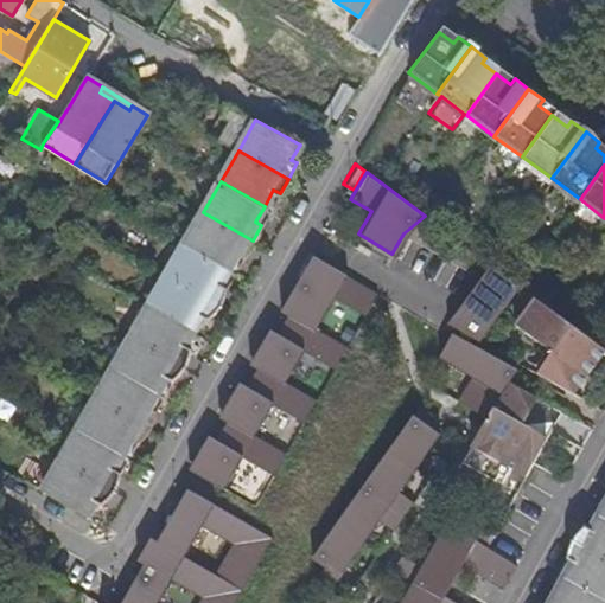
[(203,212),(185,243),(229,268),(239,251),(244,255),(253,241),(203,212)]
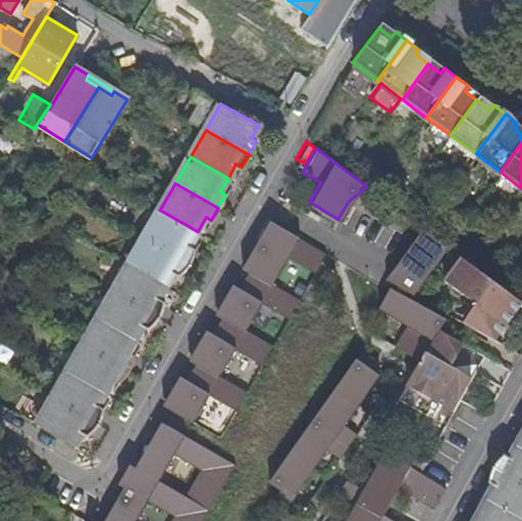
[(319,208),(309,202),(305,208),(316,214),(319,208)]
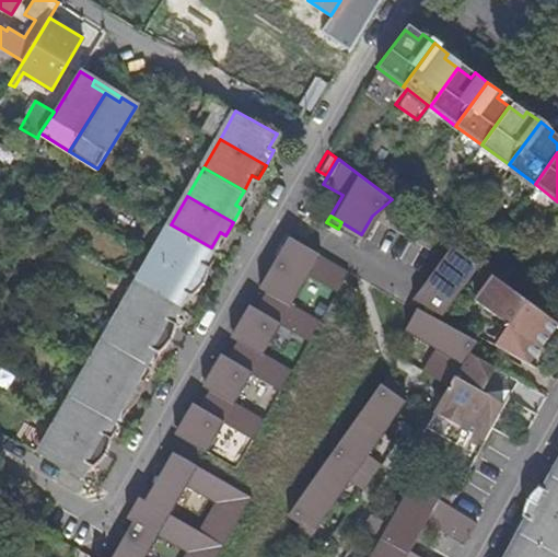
[(171,224),(154,253),(200,279),(208,265),(202,263),(211,247),(171,224)]
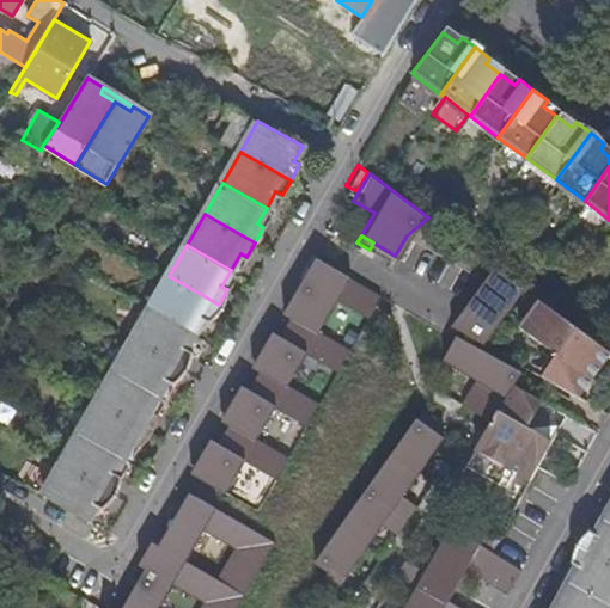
[(211,435),(191,470),(225,489),(244,455),(276,473),(290,449),(257,431),(275,400),(306,418),(319,395),(288,378),(306,347),(337,364),(349,342),(318,324),(336,293),(367,311),(380,288),(315,251),(282,309),(288,313),(279,331),(272,327),(251,363),(258,367),(248,385),(242,381),(221,417),(227,421),(218,438),(211,435)]
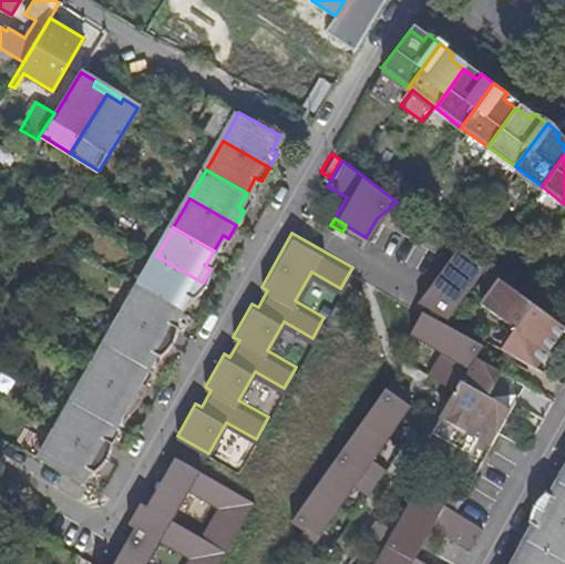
[(449,321),(476,265),(447,249),(418,306),(449,321)]
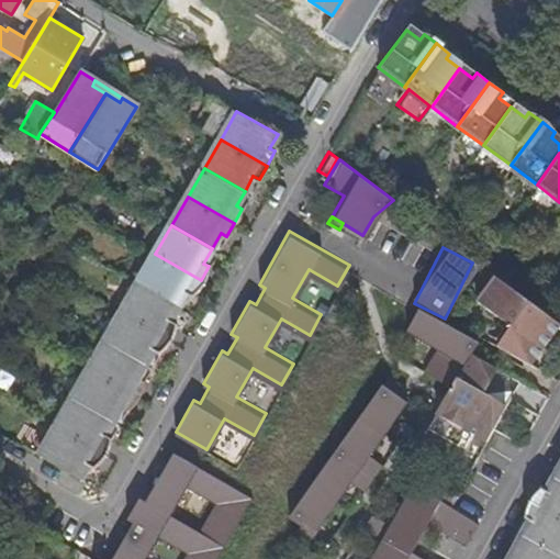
[(155,254),(138,282),(179,305),(188,291),(193,294),(201,280),(155,254)]
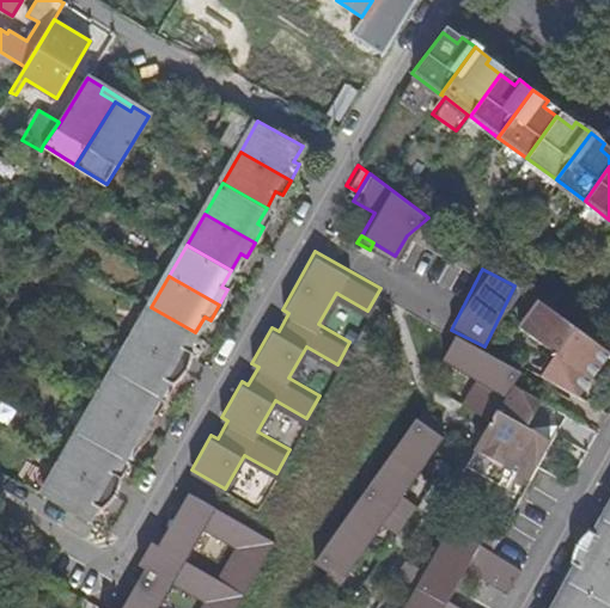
[(554,355),(538,376),(575,397),(608,351),(540,300),(518,329),(554,355)]
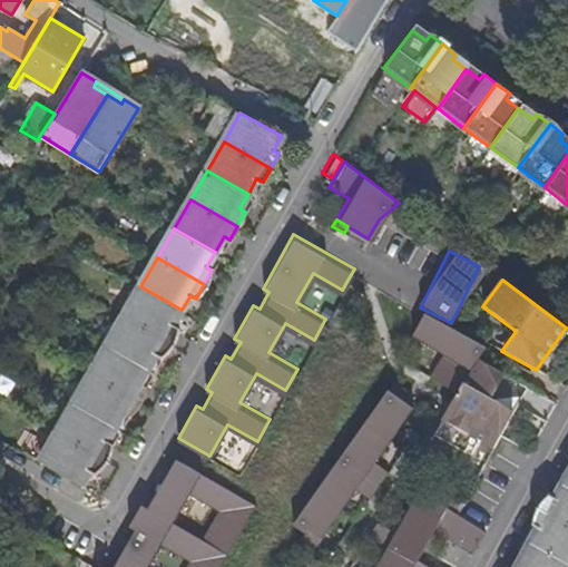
[(174,324),(182,310),(140,286),(124,315),(170,342),(179,328),(174,324)]
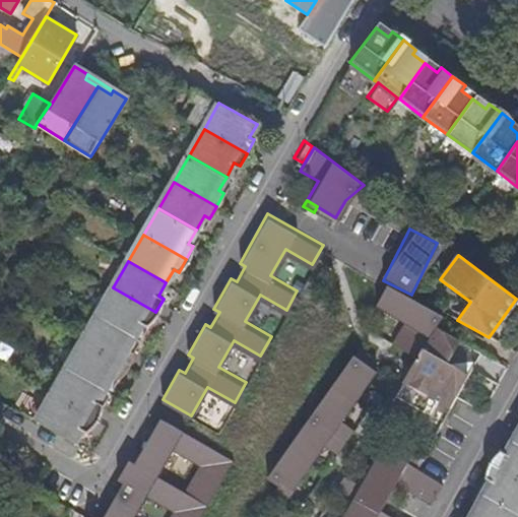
[(148,324),(155,312),(113,287),(98,314),(135,335),(143,322),(148,324)]
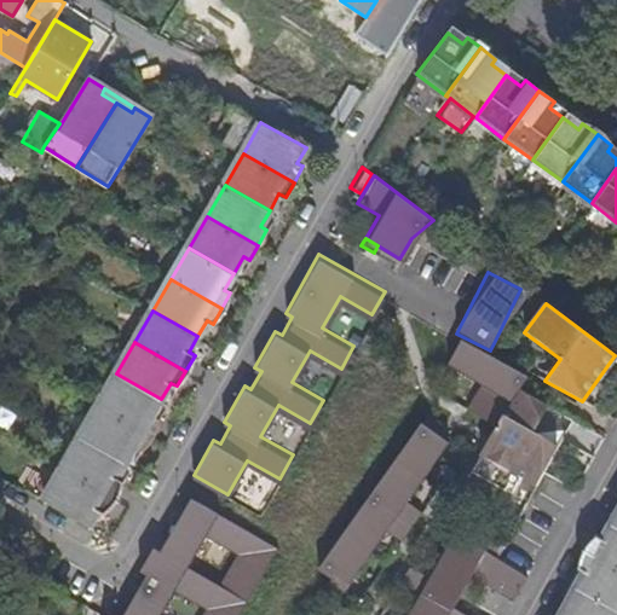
[(153,415),(161,399),(116,373),(98,405),(149,434),(159,418),(153,415)]
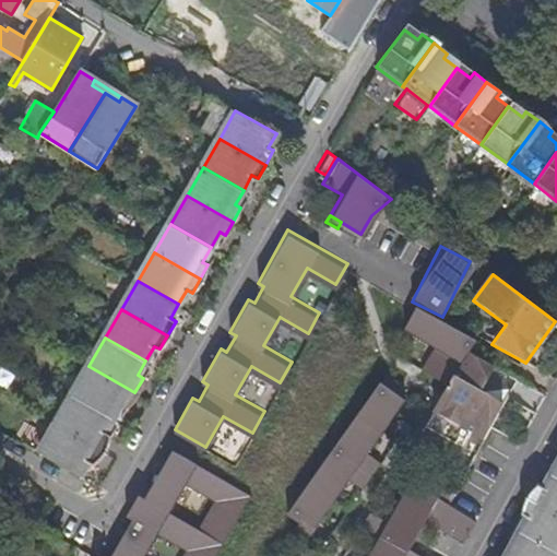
[(494,365),(471,352),(435,410),(470,429),(484,437),(502,403),(480,391),(494,365)]
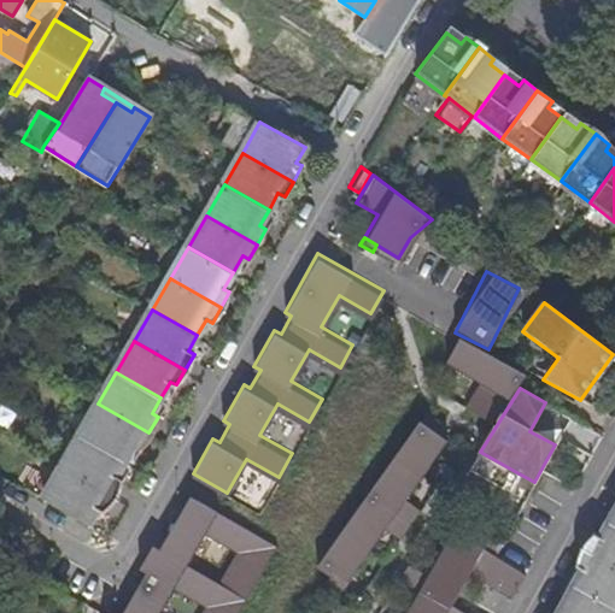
[(98,404),(80,435),(124,460),(135,444),(140,447),(148,432),(98,404)]
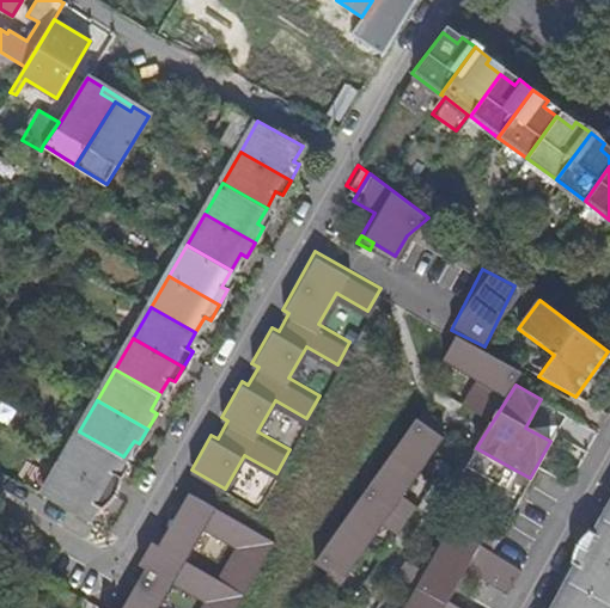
[(424,407),(317,564),(329,572),(321,582),(328,591),(343,582),(384,523),(398,533),(418,503),(403,493),(444,435),(431,425),(437,416),(424,407)]
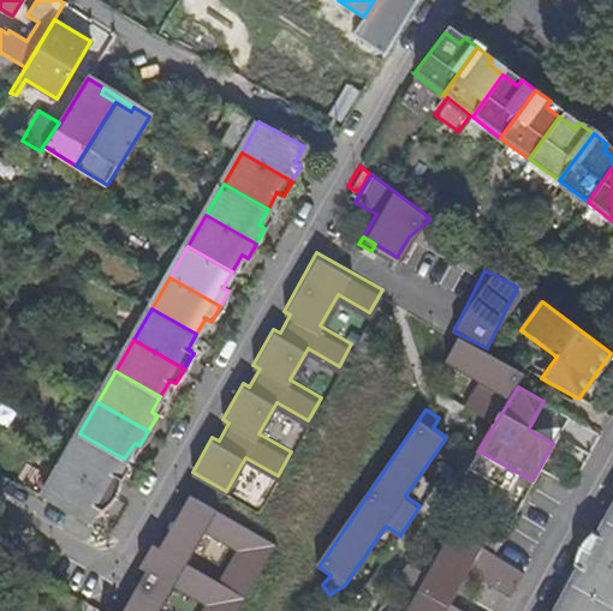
[(115,474),(124,459),(79,433),(63,465),(112,493),(121,478),(115,474)]
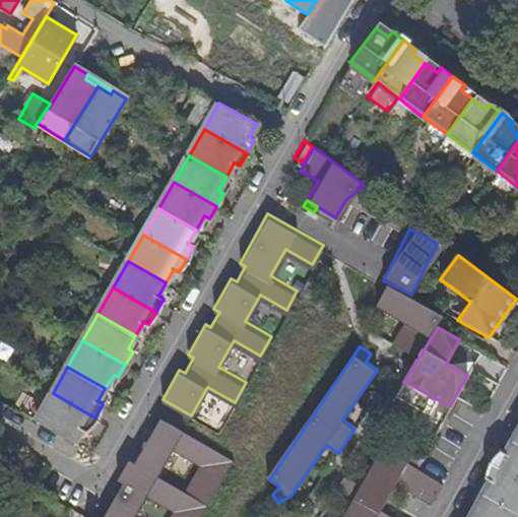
[(437,399),(404,381),(396,395),(429,412),(437,399)]
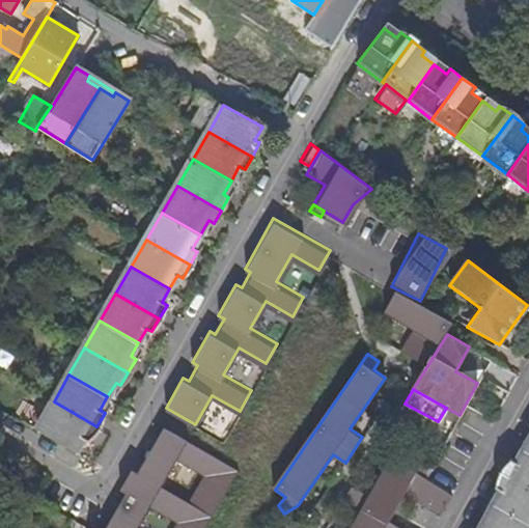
[(54,401),(37,428),(77,450),(84,437),(89,440),(96,426),(54,401)]
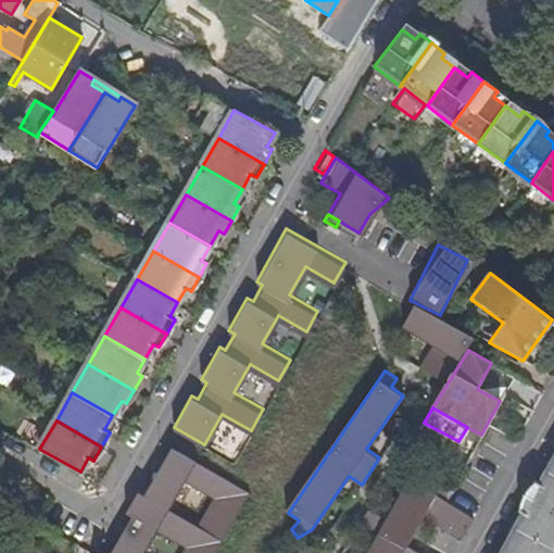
[(109,552),(100,552),(96,551),(95,552),(210,552),(248,485),(171,442),(143,491),(137,488),(125,510),(131,513),(109,552)]
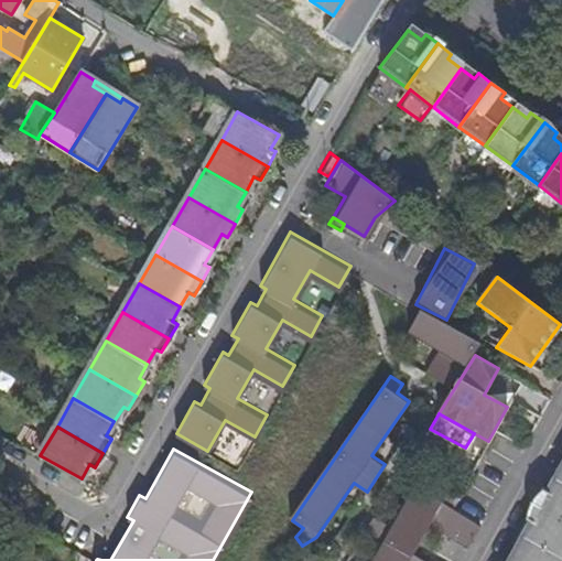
[(543,491),(536,505),(561,519),(561,482),(557,479),(549,494),(543,491)]
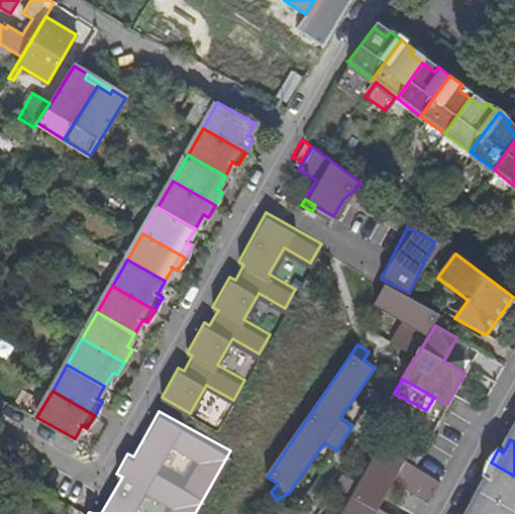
[(390,513),(378,507),(393,480),(428,500),(439,480),(400,453),(381,441),(358,478),(341,467),(333,480),(349,490),(334,513),(320,513),(321,513),(320,513),(390,513)]
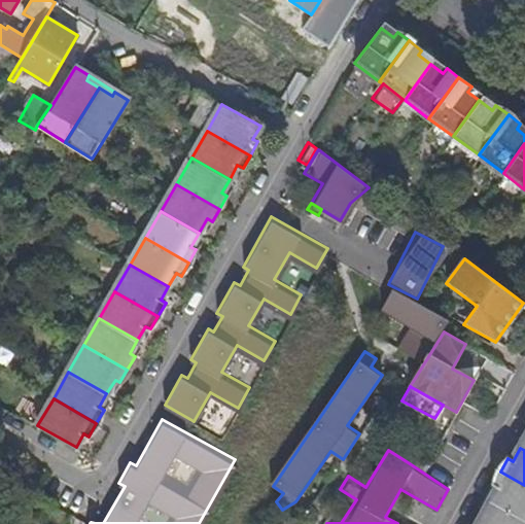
[(524,485),(500,472),(492,485),(497,488),(490,501),(524,520),(524,485)]
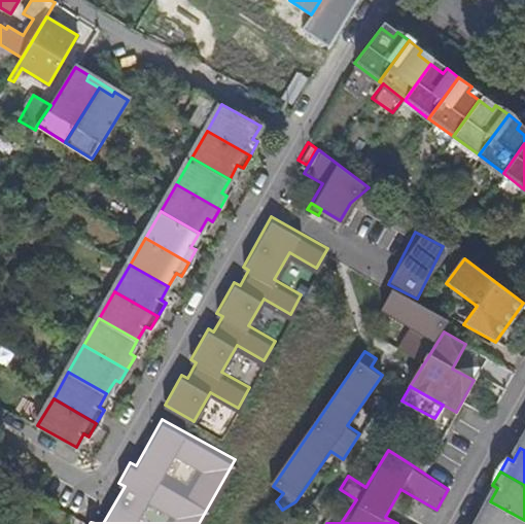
[(524,523),(524,520),(490,501),(483,516),(477,513),(469,523),(524,523)]
